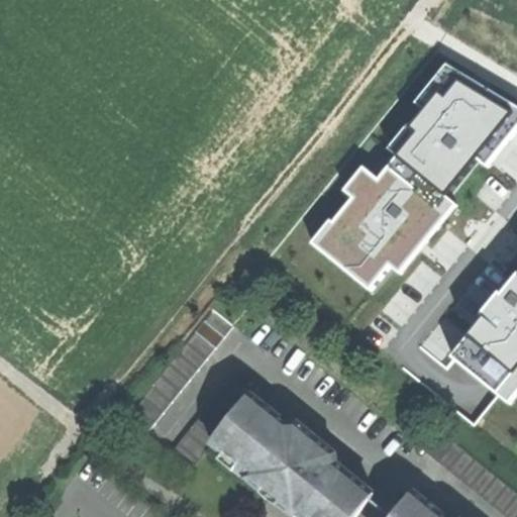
[(395,154),(452,199),(478,167),(489,175),(516,137),(516,107),(450,56),(413,104),(418,108),(387,148),(395,154)]
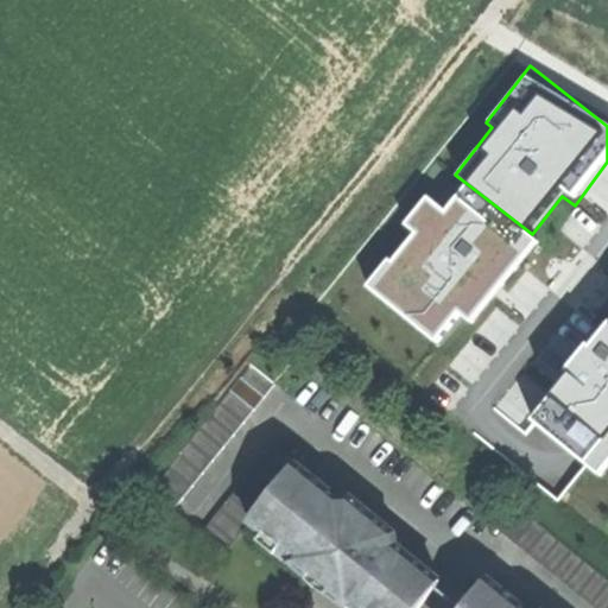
[(542,241),(532,234),(464,182),(447,204),(429,190),(399,227),(411,236),(394,258),(388,254),(362,287),(438,346),(460,320),(474,330),(542,241)]
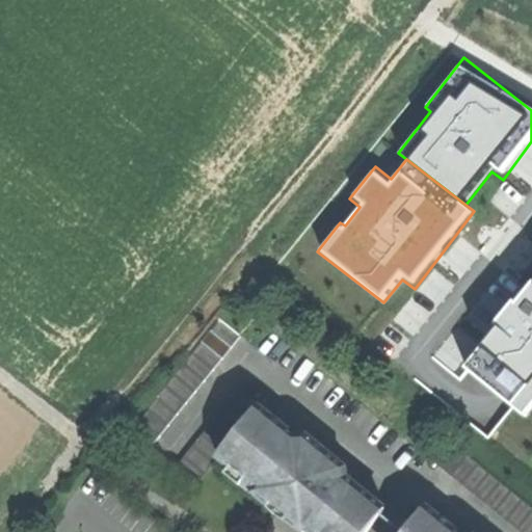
[(531,291),(520,307),(516,304),(499,326),(501,328),(467,371),(493,393),(511,407),(526,419),(531,410),(531,291)]
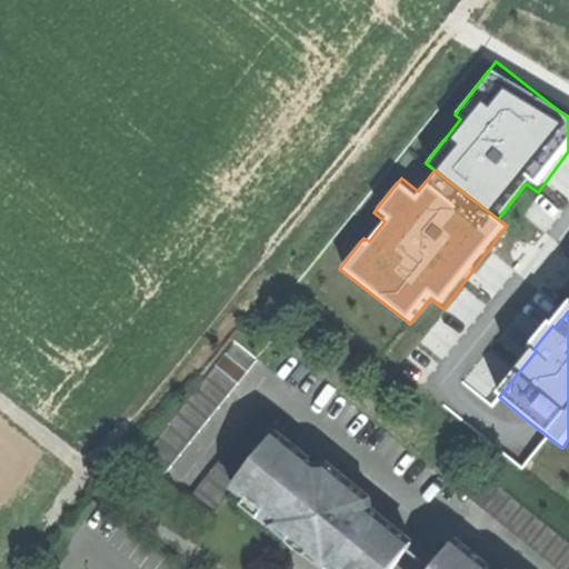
[(257,360),(233,342),(138,460),(160,479),(257,360)]
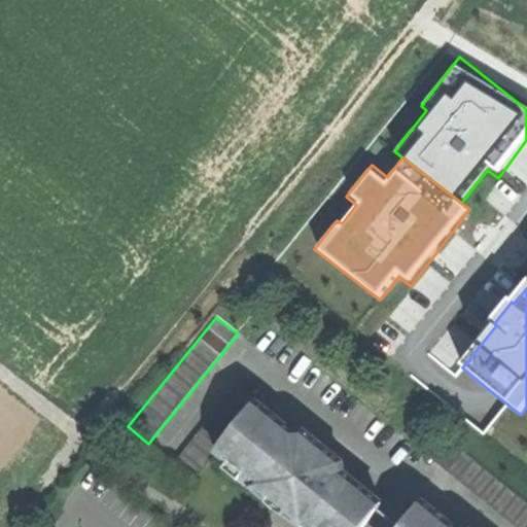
[(256,403),(235,387),(173,464),(195,481),(216,453),(222,446),(256,403)]
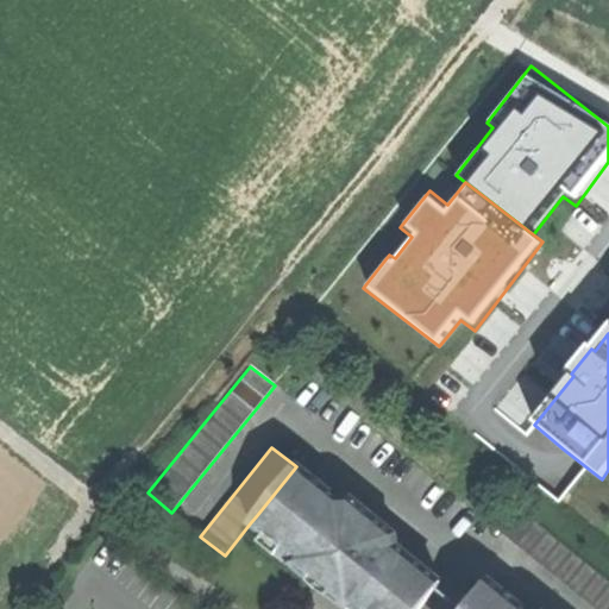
[(340,502),(296,466),(257,515),(271,527),(265,535),(258,542),(276,557),(282,550),(295,559),(292,565),(303,575),(346,608),(351,604),(356,608),(419,608),(440,583),(397,548),(402,541),(345,496),(340,502)]
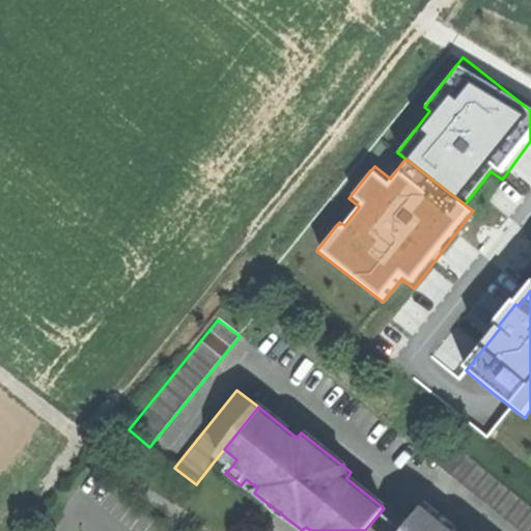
[(519,530),(530,530),(530,506),(455,445),(438,466),(519,530)]
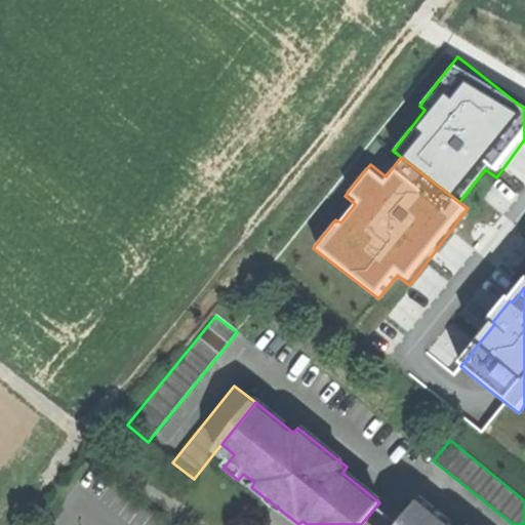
[(215,451),(229,461),(234,454),(221,444),(215,451)]
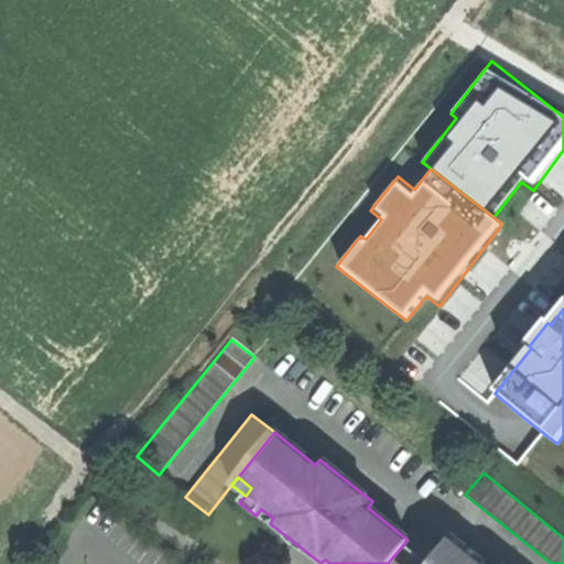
[(269,524),(270,523),(273,518),(261,509),(256,516),(268,524),(269,524)]
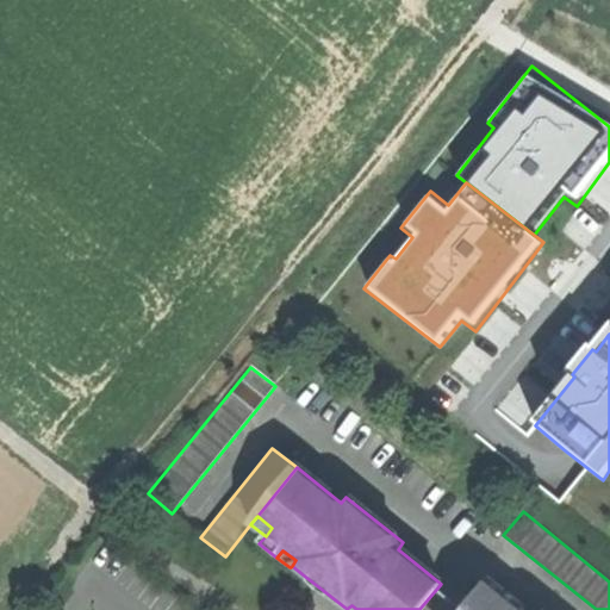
[(523,609),(490,583),(467,609),(523,609)]
